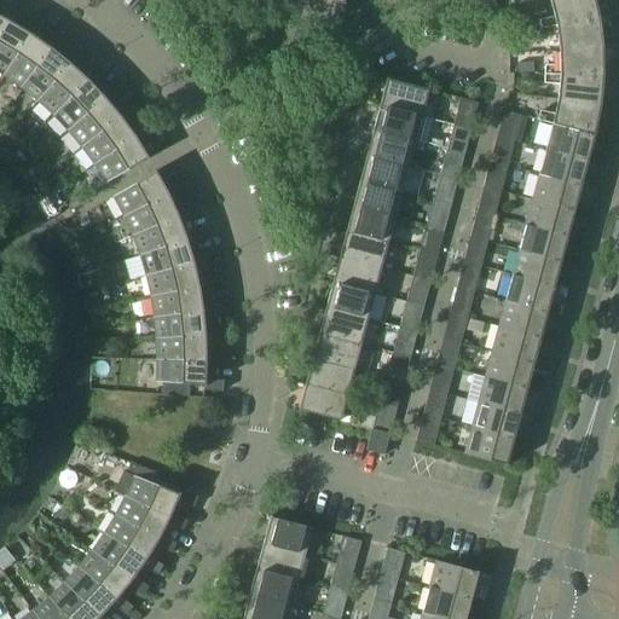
[(0,0),(0,40),(10,22),(6,19),(0,16),(0,0)]
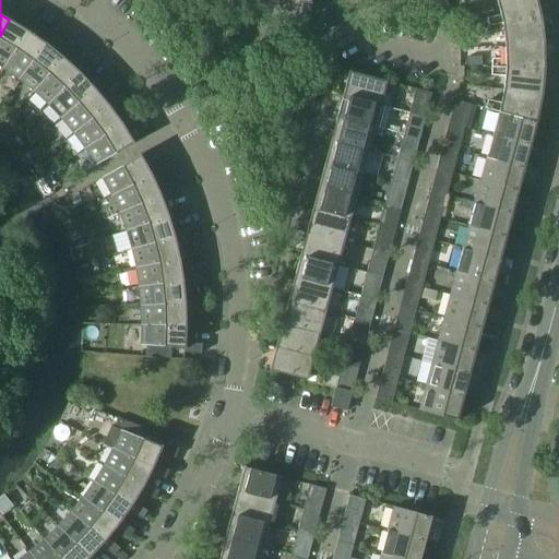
[(488,18),(490,25),(555,14),(550,0),(546,0),(547,6),(539,8),(537,0),(503,0),(498,2),(501,14),(488,18)]
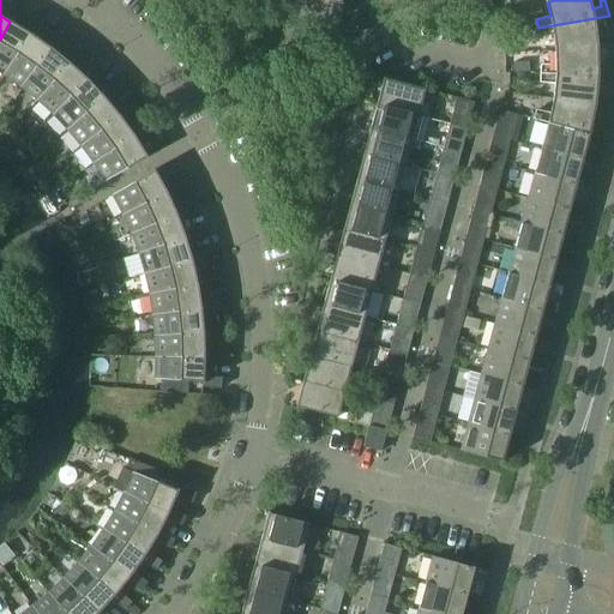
[(0,40),(0,72),(5,74),(31,34),(26,31),(14,24),(23,8),(14,4),(6,19),(10,22),(0,40)]
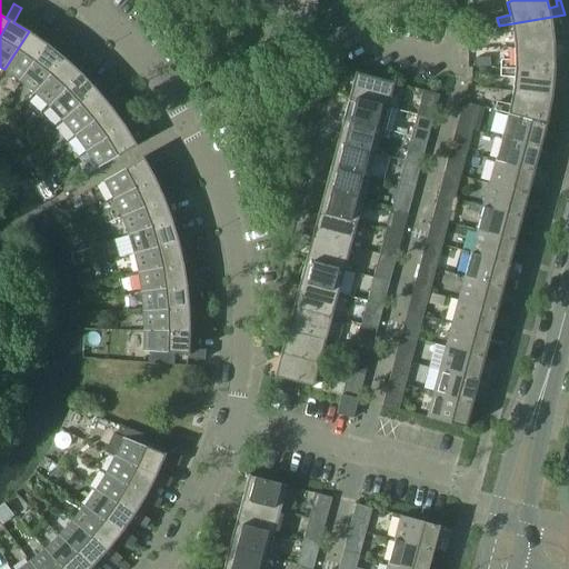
[(513,32),(515,47),(555,43),(552,26),(561,25),(562,31),(567,31),(565,15),(499,26),(500,35),(513,32)]
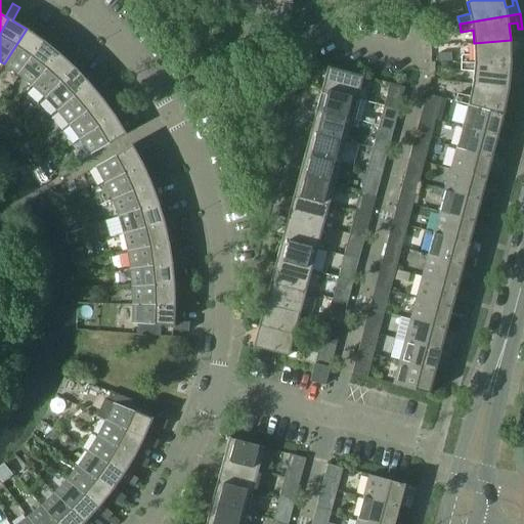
[(4,63),(18,74),(43,41),(40,38),(31,32),(38,19),(31,14),(23,27),(27,29),(4,63)]
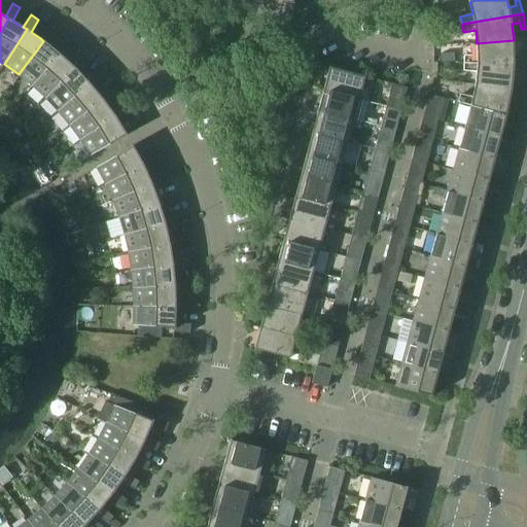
[(19,74),(33,85),(60,55),(57,51),(47,44),(54,36),(57,32),(49,27),(40,38),(43,41),(19,74)]
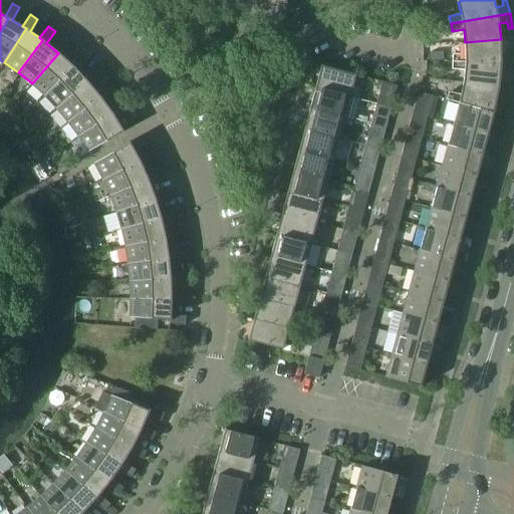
[(32,83),(45,95),(73,66),(70,63),(62,56),(71,45),(64,39),(55,50),(58,53),(32,83)]
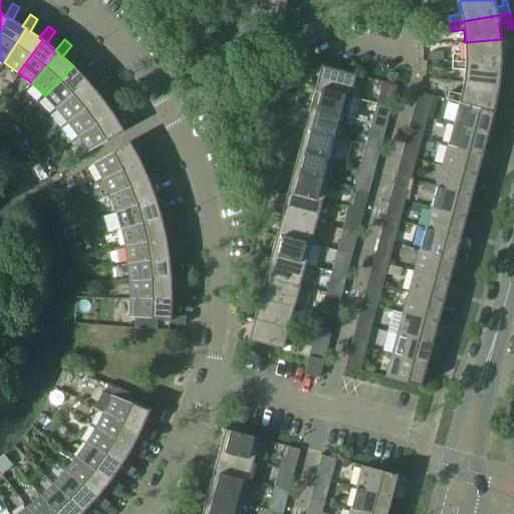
[(454,54),(454,62),(513,64),(513,48),(509,49),(509,55),(501,55),(501,39),(465,42),(466,54),(454,54)]
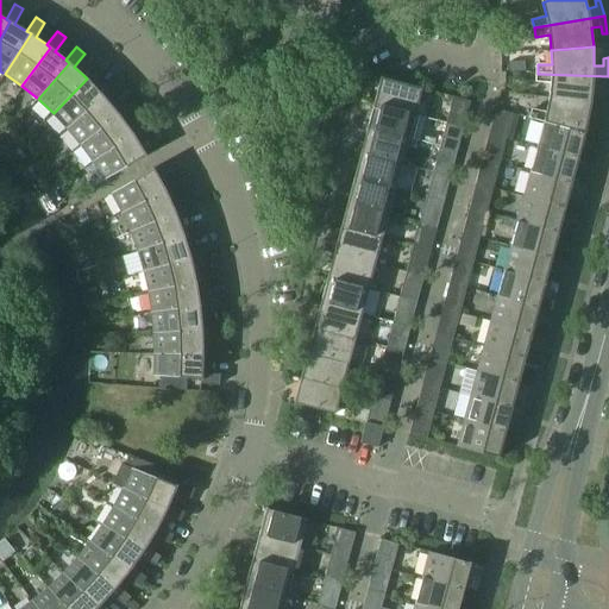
[(526,62),(510,62),(512,71),(527,71),(526,62)]
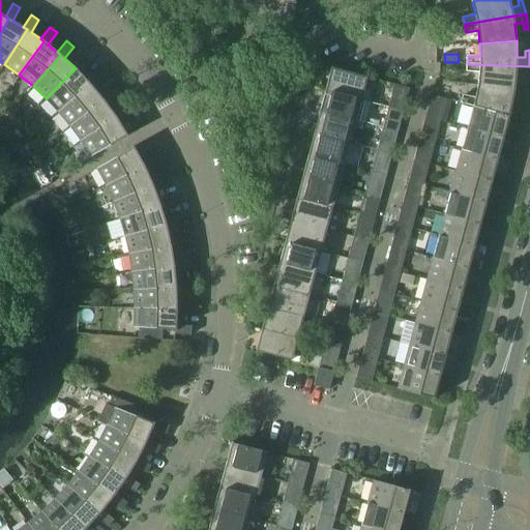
[(47,98),(59,112),(90,84),(87,81),(79,71),(90,61),(83,55),(72,65),(76,68),(47,98)]
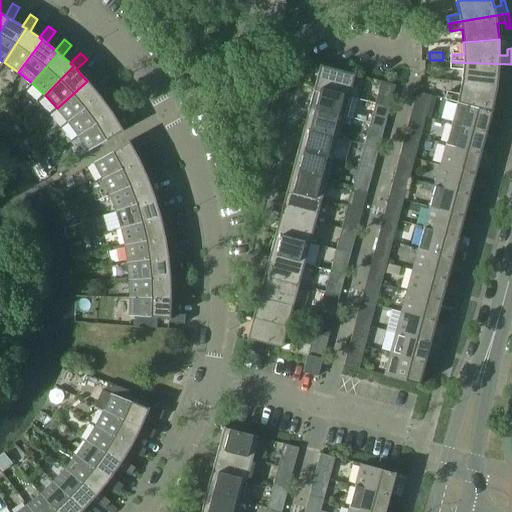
[(463,70),(462,82),(497,88),(499,72),(506,72),(506,78),(510,79),(511,64),(452,62),(451,69),(463,70)]
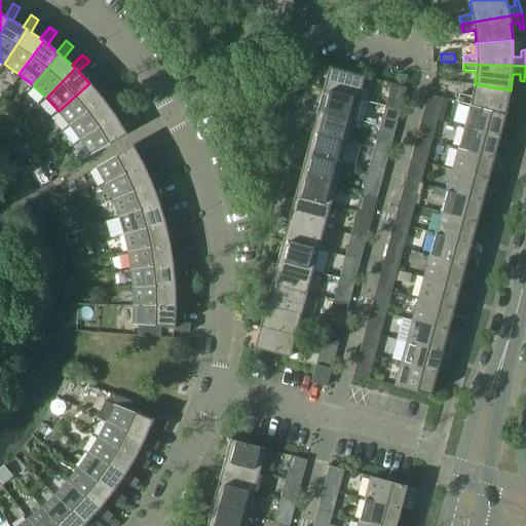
[(330,66),(324,89),(367,101),(370,88),(363,86),(365,77),(331,68),(331,67),(330,66)]
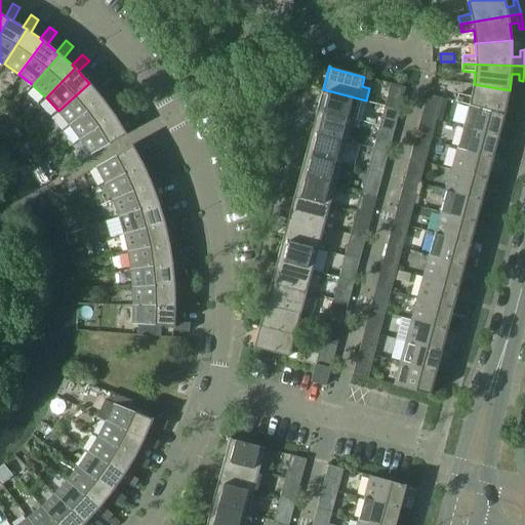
[(58,111),(70,125),(103,99),(99,95),(92,86),(104,77),(97,70),(86,80),(89,83),(58,111)]
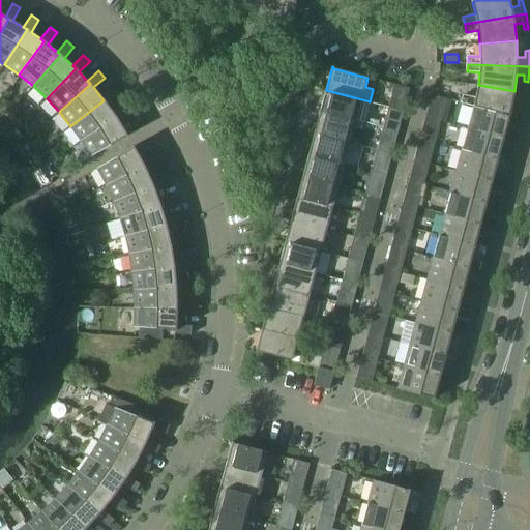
[(462,102),(474,107),(509,116),(522,119),(525,104),(521,102),(520,109),(511,107),(514,91),(478,85),(475,97),(464,95),(462,102)]
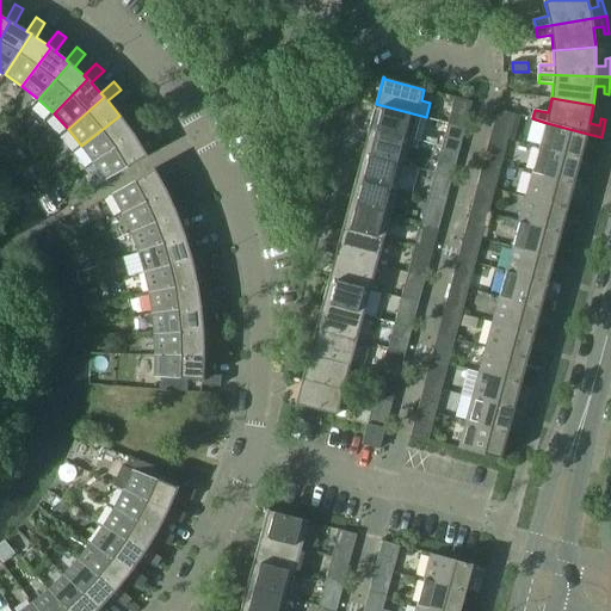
[(81,146),(94,162),(134,135),(131,131),(123,119),(136,109),(130,100),(116,111),(119,116),(81,146)]
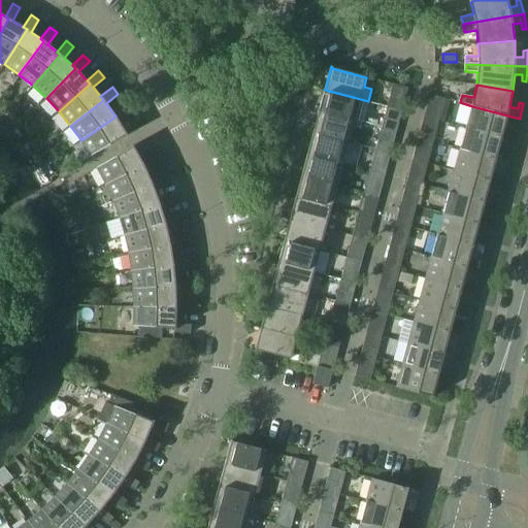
[(325,90),(319,111),(355,121),(363,123),(368,101),(325,90)]
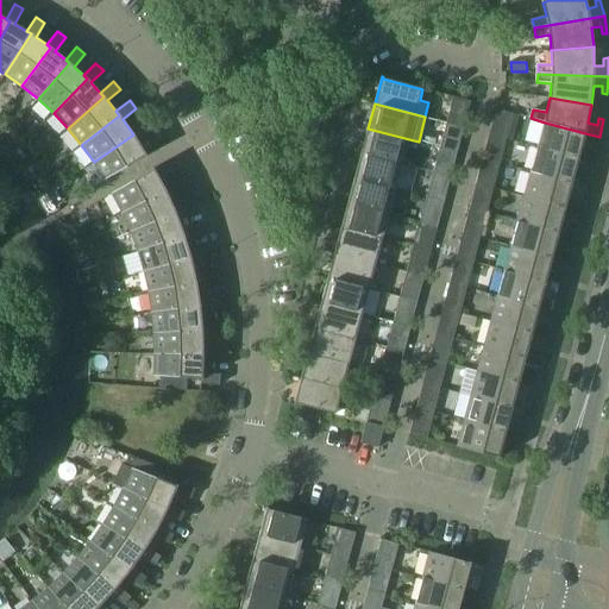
[(496,110),(494,120),(510,125),(514,114),(496,110)]
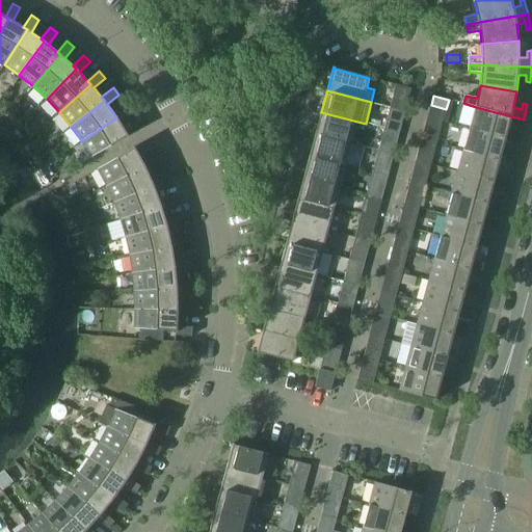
[(391,107),(405,111),(408,102),(393,98),(391,107)]
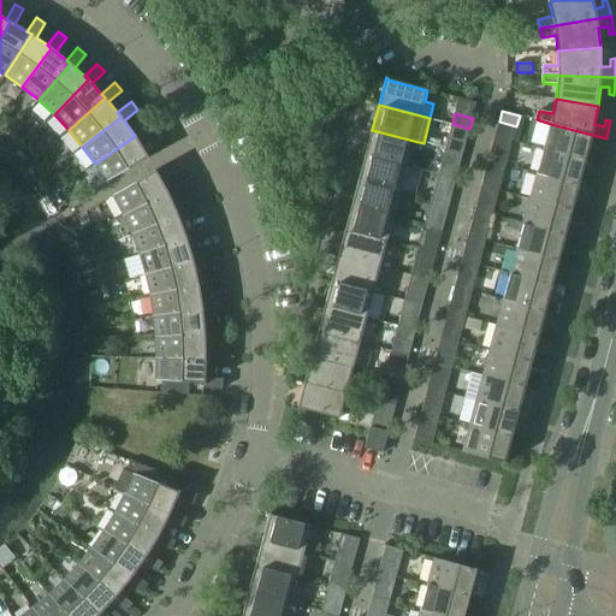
[(135,136),(95,164),(106,183),(147,158),(148,159),(149,159),(138,141),(153,131),(147,122),(132,132),(135,136)]
